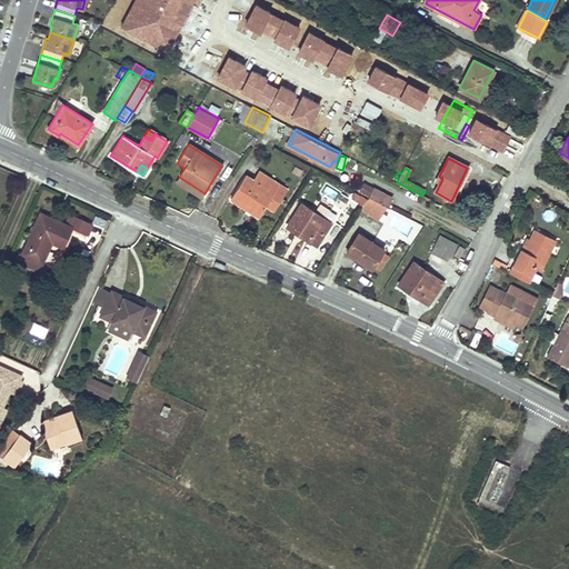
[(259,172),(253,181),(258,183),(263,175),(259,172)]
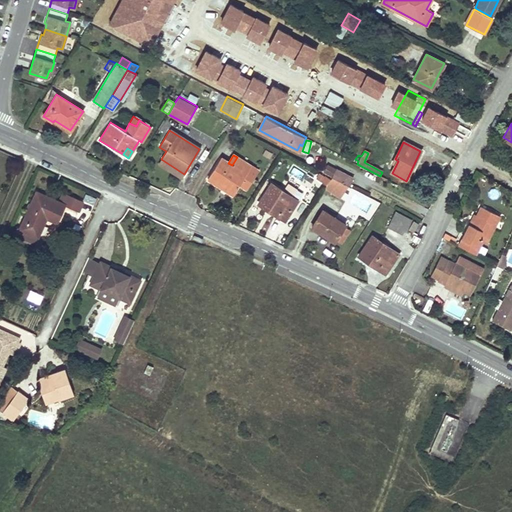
[(232,165),(228,163),(221,159),(209,179),(218,185),(219,183),(235,192),(240,185),(246,174),(251,166),(237,157),(232,165)]
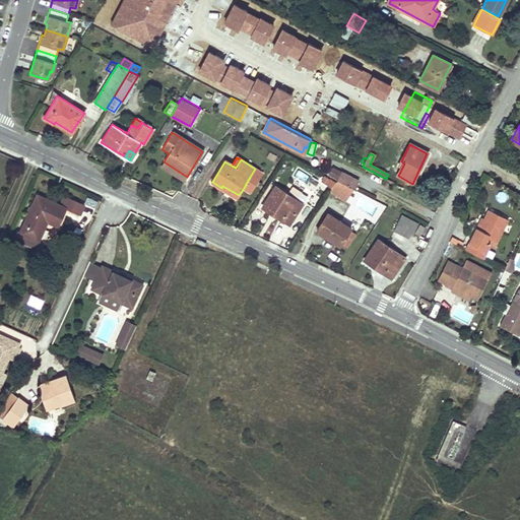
[(187,177),(164,161),(160,166),(185,181),(187,177)]
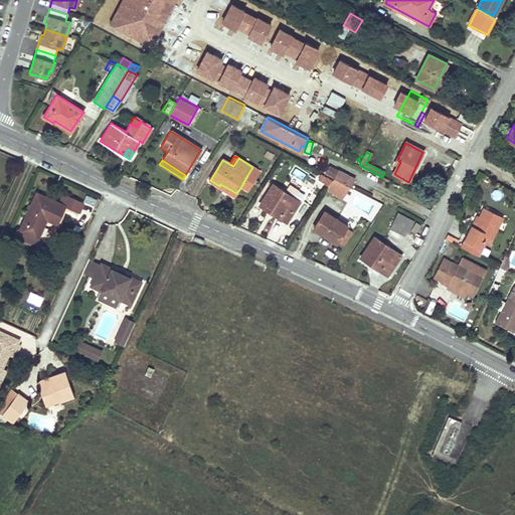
[(247,175),(241,186),(248,190),(261,172),(252,167),(247,175)]
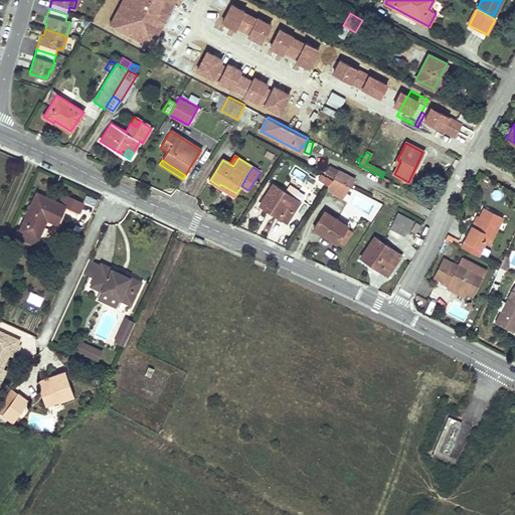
[(306,182),(309,173),(294,167),(291,175),(306,182)]
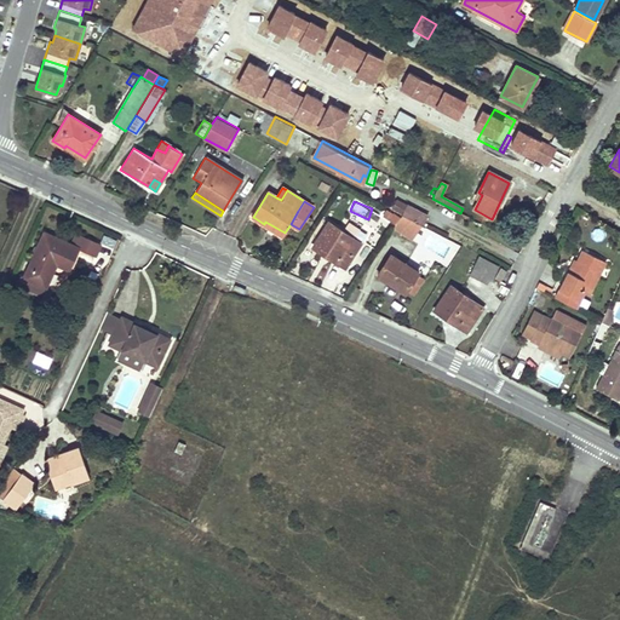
[(407,206),(402,214),(422,224),(426,216),(407,206)]
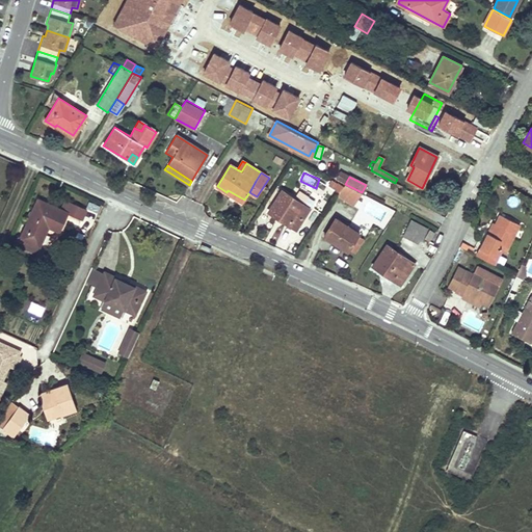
[(339,191),(337,194),(353,206),(362,192),(345,184),(344,183),(343,185),(339,191)]
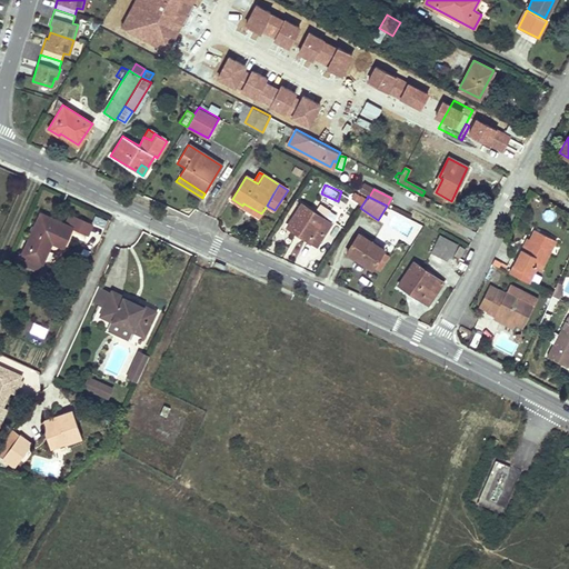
[(301,205),(287,227),(317,246),(330,223),(301,205)]
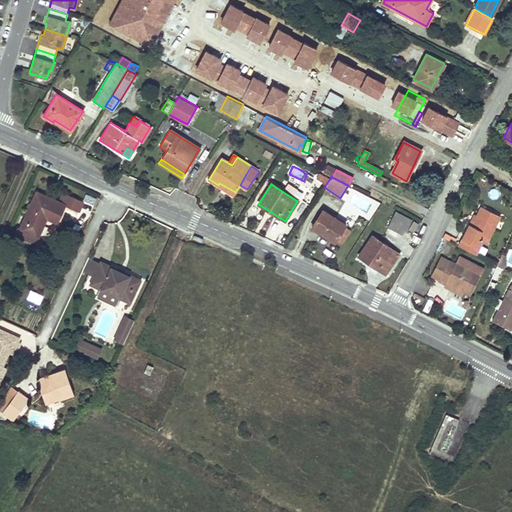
[(19,227),(16,234),(35,242),(45,221),(43,220),(44,216),(47,217),(57,221),(64,204),(65,204),(79,210),(83,201),(67,194),(63,203),(37,192),(32,204),(30,203),(27,210),(28,210),(21,228),(19,227)]
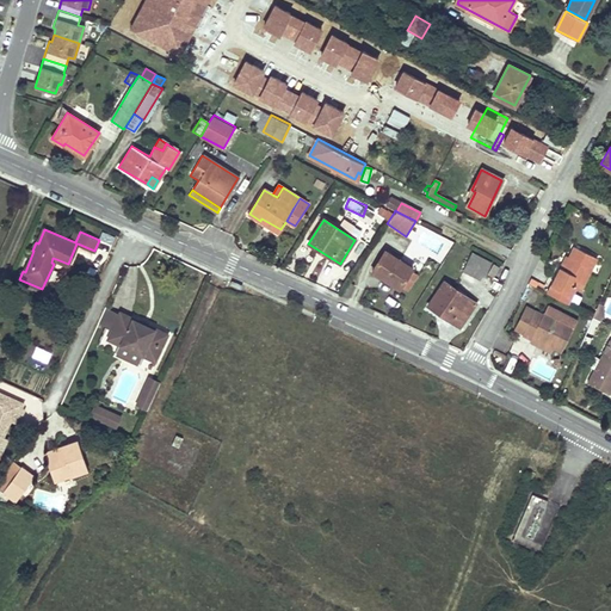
[(596,258),(573,246),(567,257),(561,267),(559,266),(545,292),(569,304),(578,288),(580,289),(588,272),(596,258)]
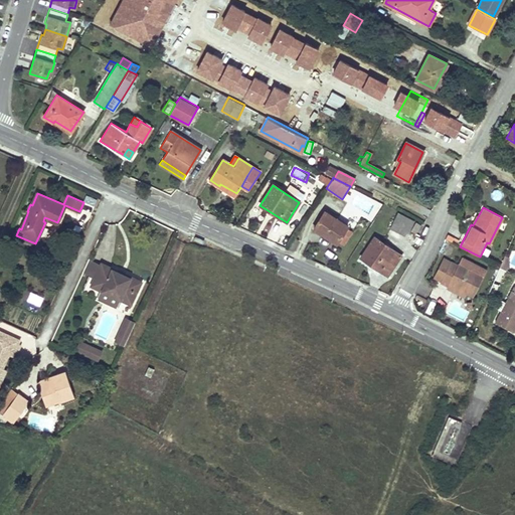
[(324,210),(314,226),(336,241),(338,239),(345,228),(347,225),(324,210)]
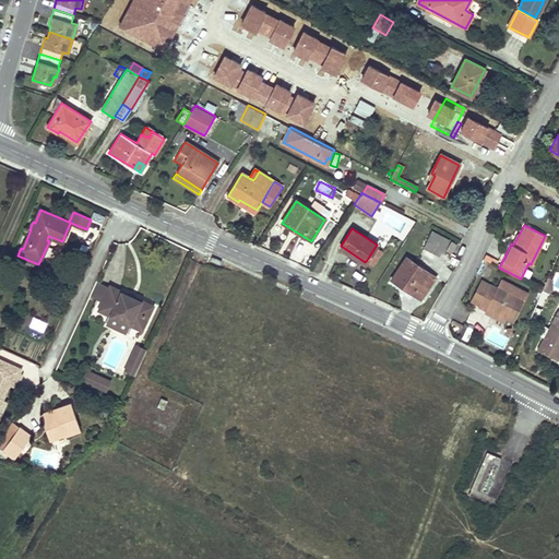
[(441,257),(443,252),(450,240),(431,230),(423,247),(441,257)]
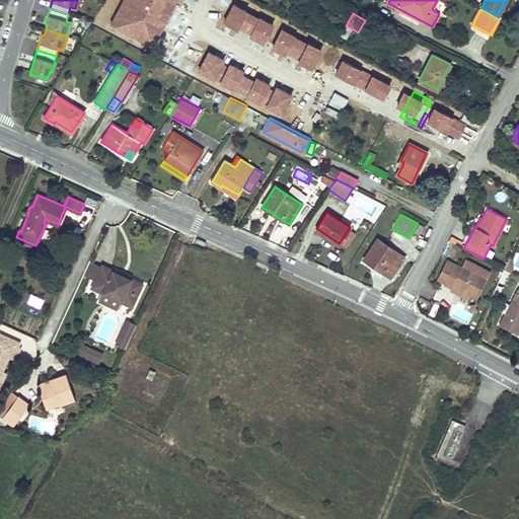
[(419,224),(414,233),(419,236),(424,227),(419,224)]
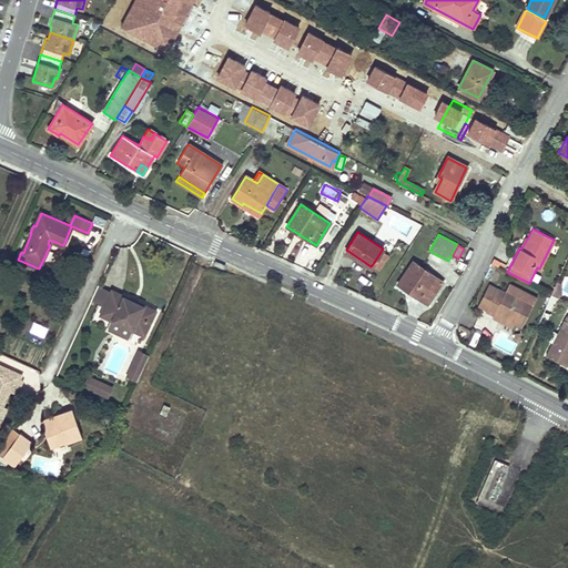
[(381,252),(373,264),(379,269),(387,256),(381,252)]
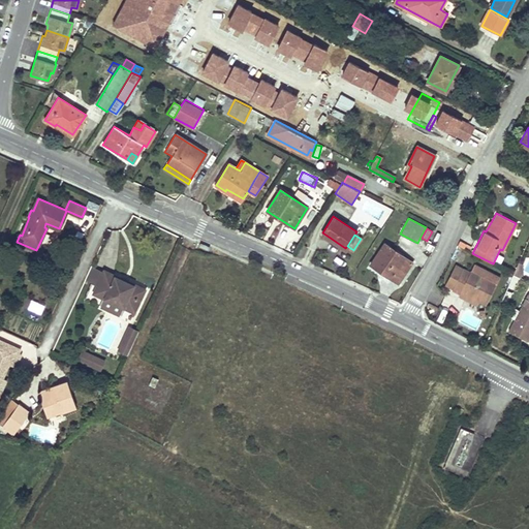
[(384,243),(371,263),(399,282),(412,262),(384,243)]
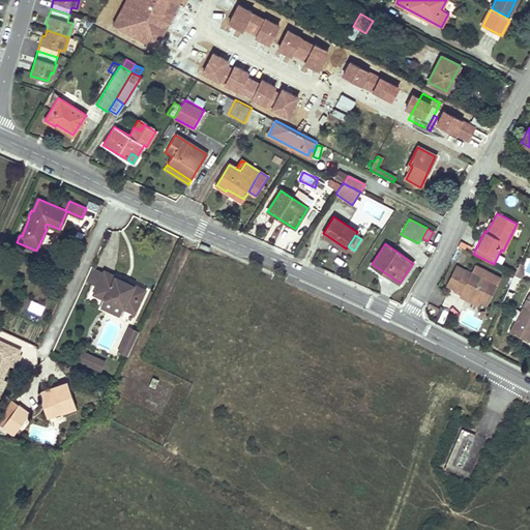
[(432,248),(424,245),(421,249),(429,254),(432,248)]
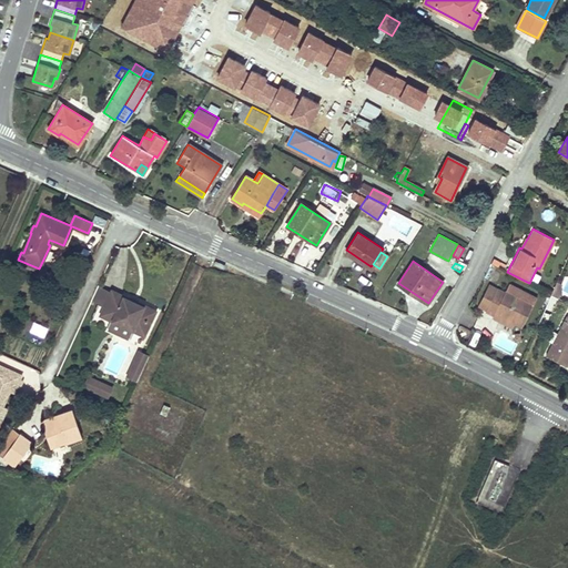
[(563,284),(556,282),(550,294),(558,297),(563,291),(561,287),(563,284)]
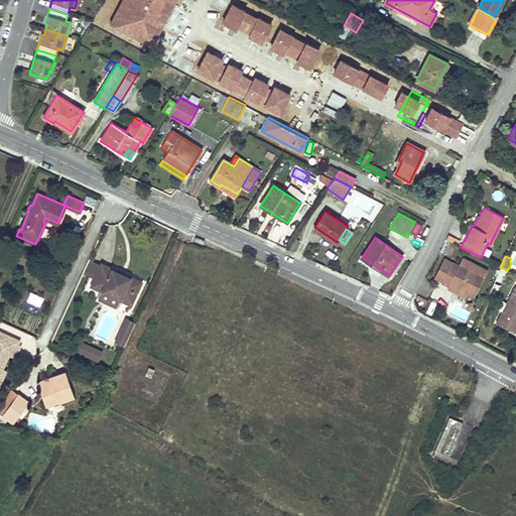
[(439,282),(447,286),(448,283),(466,292),(474,295),(487,269),(462,257),(458,265),(443,258),(434,278),(439,281),(439,282)]
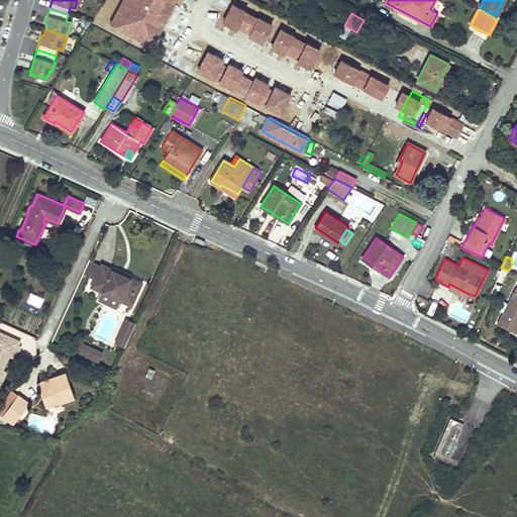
[(140,283),(102,266),(93,287),(130,304),(140,283)]
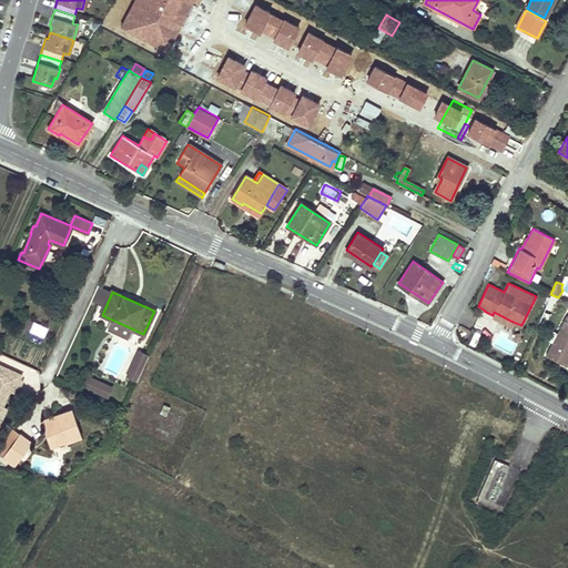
[(547,327),(559,298),(550,294),(538,323),(547,327)]
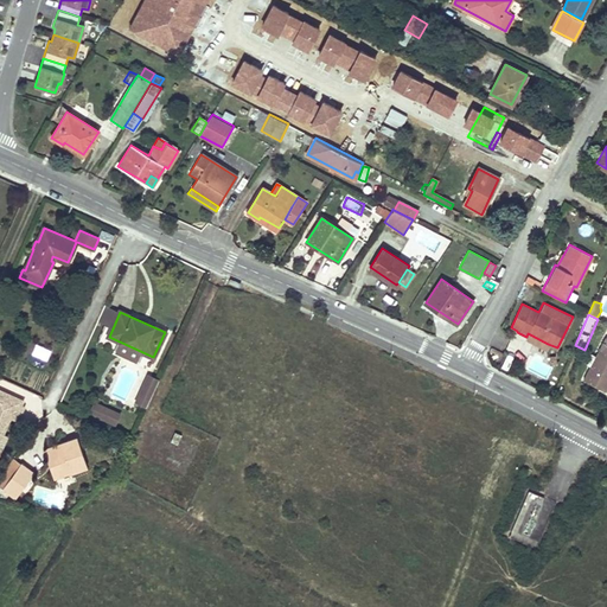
[(528,333),(526,337),(524,338),(545,349),(548,344),(528,333)]
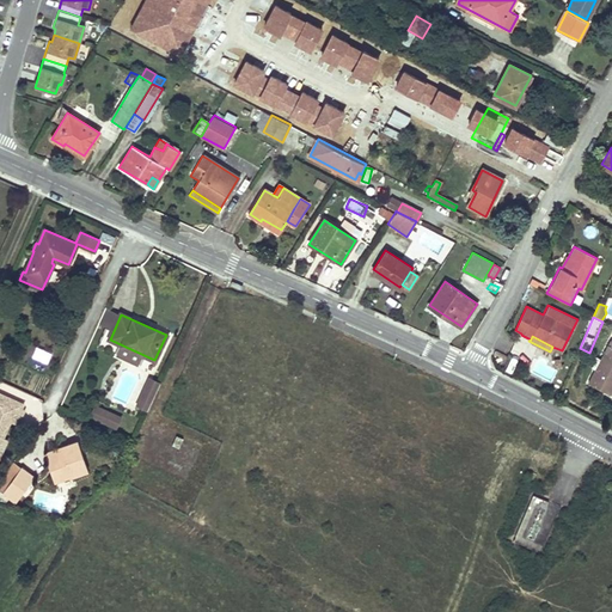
[(611,340),(610,340),(588,383),(611,395),(611,391),(611,340)]
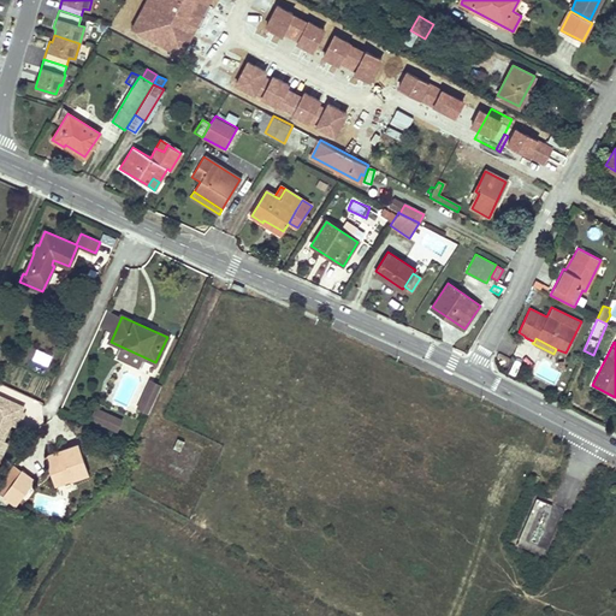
[(148,413),(160,383),(149,378),(136,407),(148,413)]
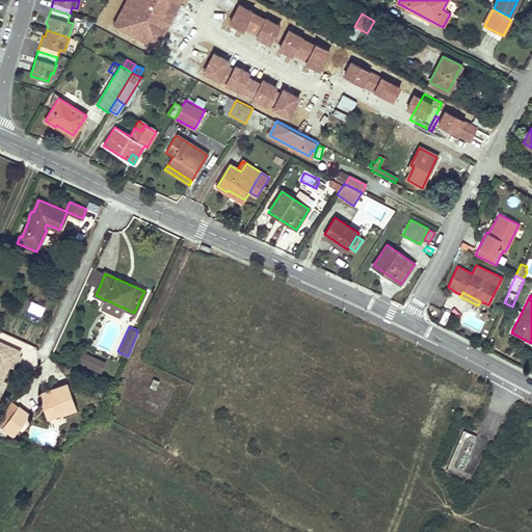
[(0,396),(3,390),(0,388),(0,386),(2,382),(8,367),(12,368),(16,362),(18,356),(20,352),(0,343),(0,396)]
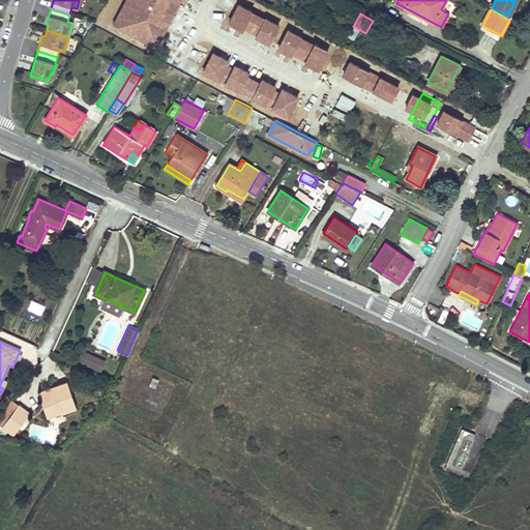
[(101,360),(82,352),(79,360),(97,369),(101,360)]
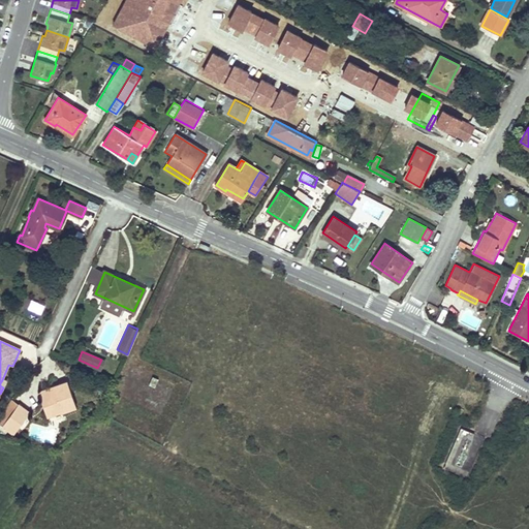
[(53,391),(38,396),(47,417),(75,407),(67,382),(52,387),(53,391)]
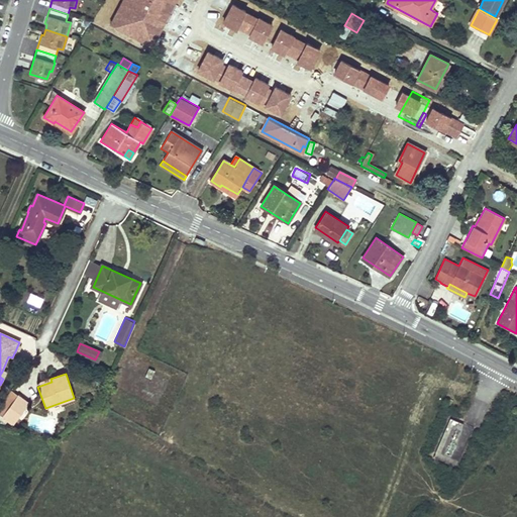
[(50,379),(36,383),(37,387),(52,382),(50,379)]
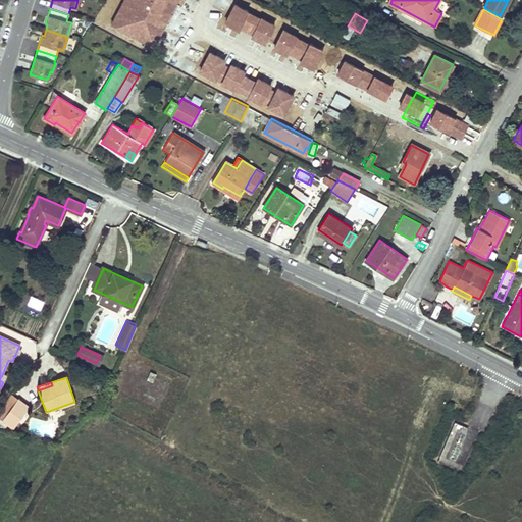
[(9,395),(1,406),(8,411),(16,400),(9,395)]
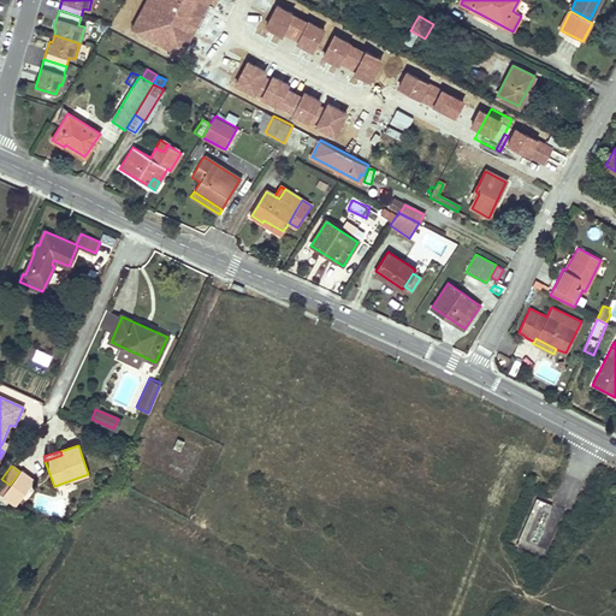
[(10,485),(1,479),(0,480),(0,497),(13,507),(33,483),(19,472),(10,485)]
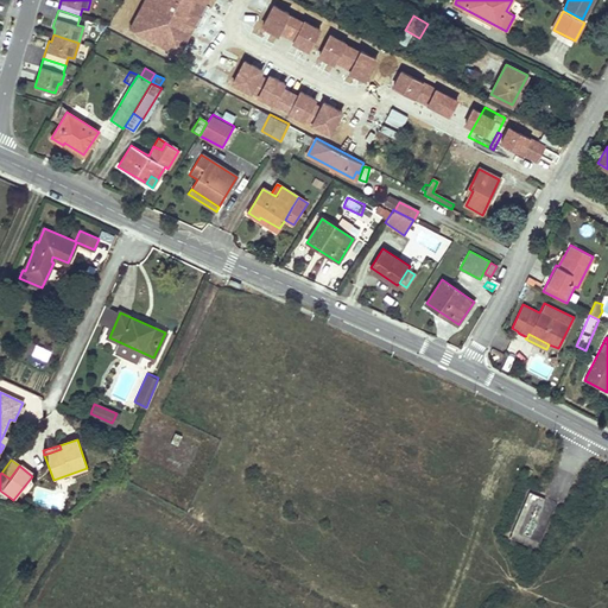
[(531,492),(514,533),(540,543),(556,501),(531,492)]
